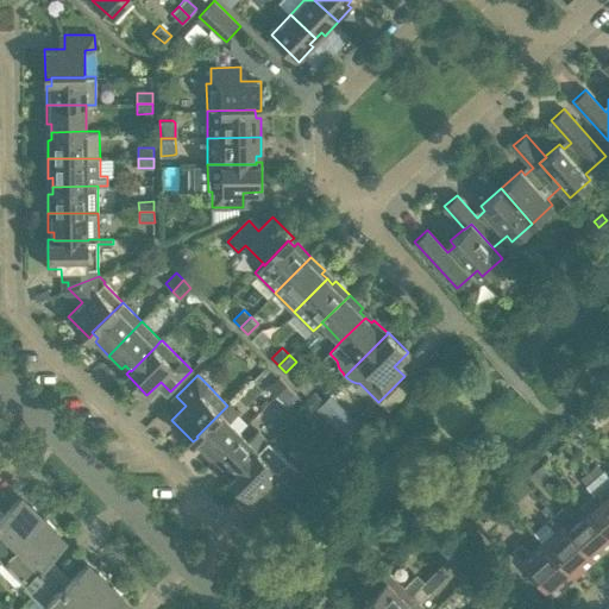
[(307,375),(297,384),(307,394),(316,384),(307,375)]
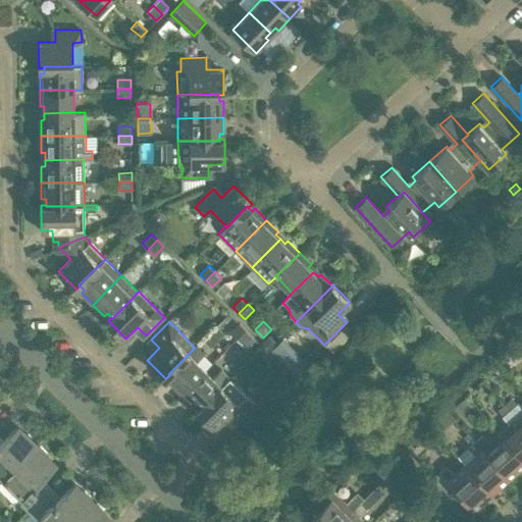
[(237,338),(246,329),(240,323),(230,332),(237,338)]
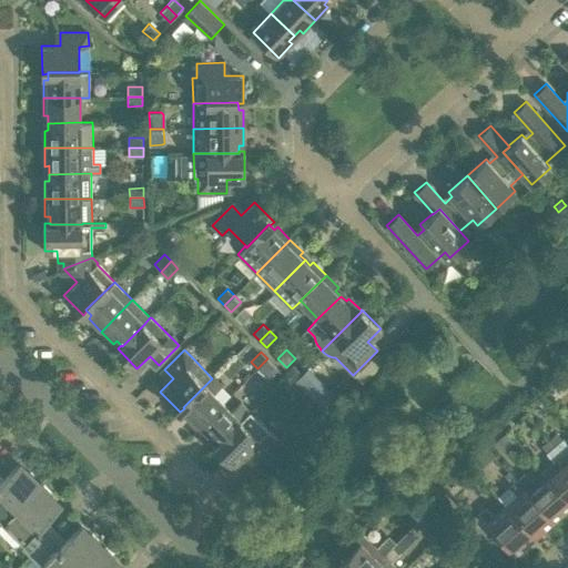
[(269,378),(279,368),(267,358),(257,368),(269,378)]
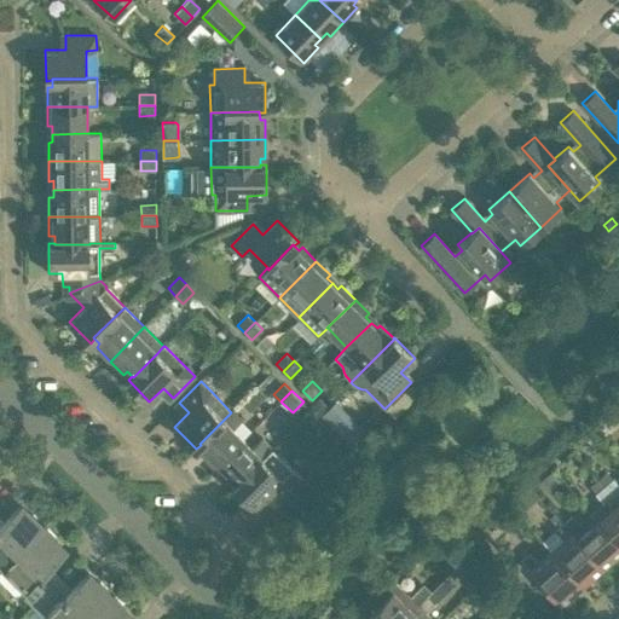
[(317,416),(328,405),(320,398),(310,409),(317,416)]
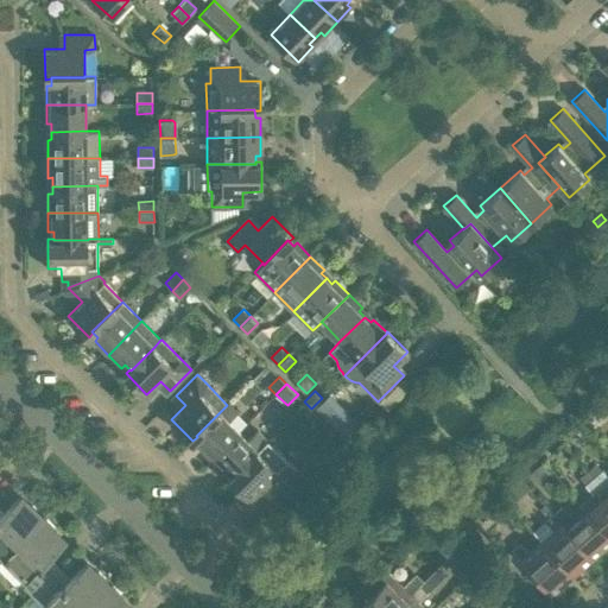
[(211,458),(239,430),(229,420),(239,411),(229,401),(226,404),(227,405),(196,436),(197,437),(201,442),(198,444),(211,458)]
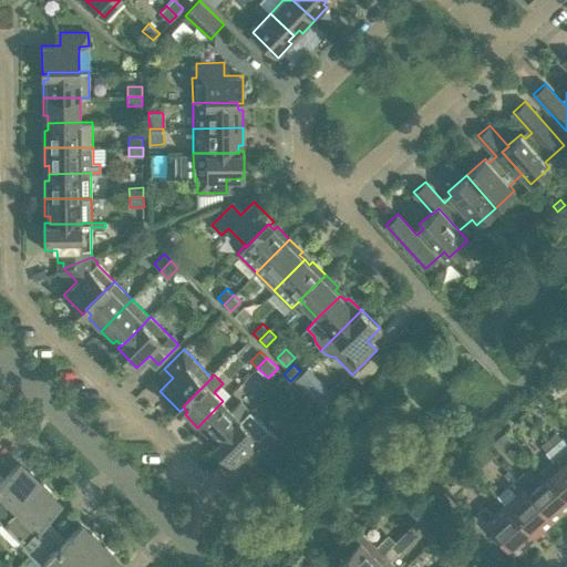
[(218,442),(249,410),(240,401),(232,410),(223,401),(197,428),(209,440),(213,436),(217,441),(218,442)]
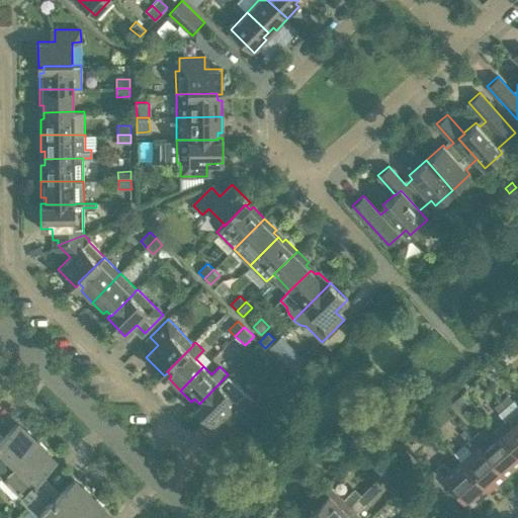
[(234,421),(251,403),(254,400),(228,374),(199,404),(198,403),(195,407),(212,424),(225,413),(234,421)]
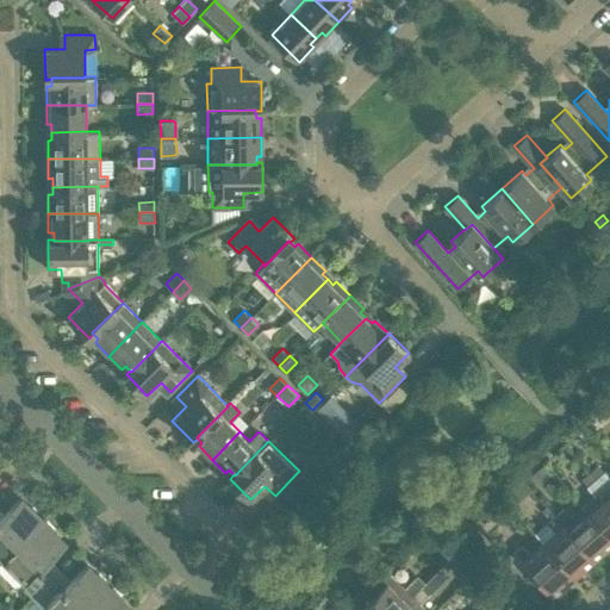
[(552,472),(542,462),(530,472),(540,483),(552,472)]
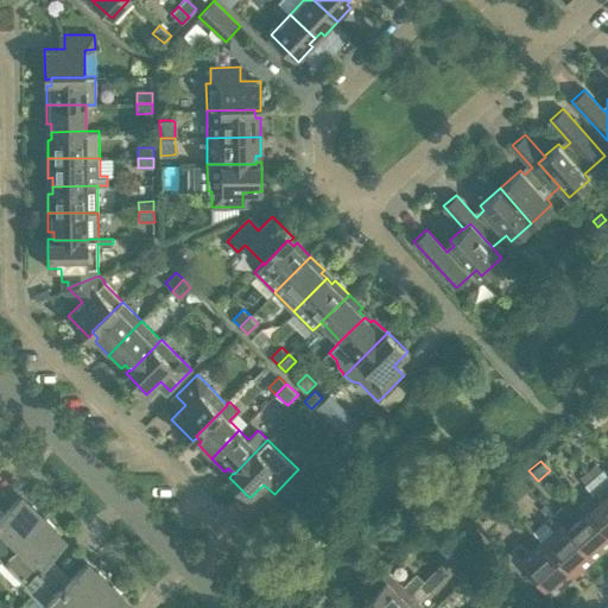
[(588,470),(594,477),(601,472),(595,464),(588,470)]
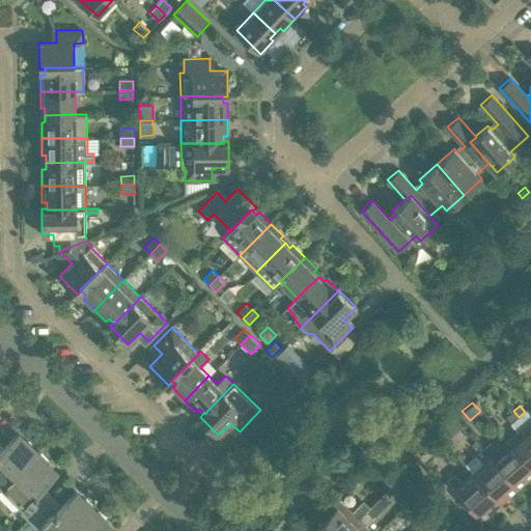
[(512,422),(519,417),(513,411),(507,417),(512,422)]
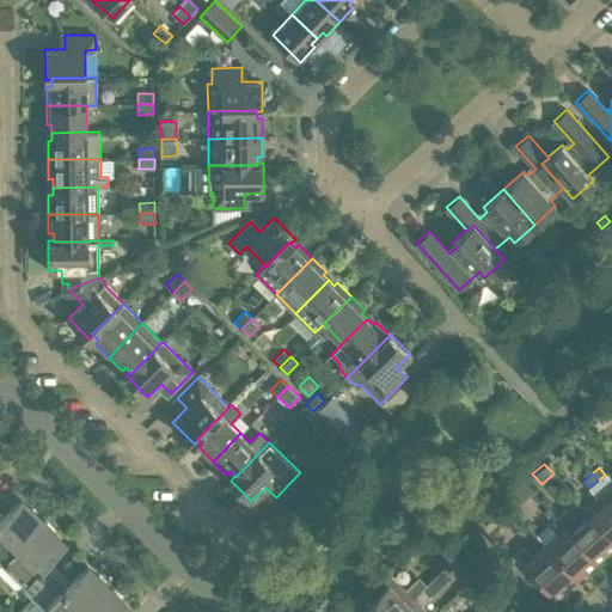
[(605,475),(598,481),(611,497),(611,479),(606,473),(605,475)]
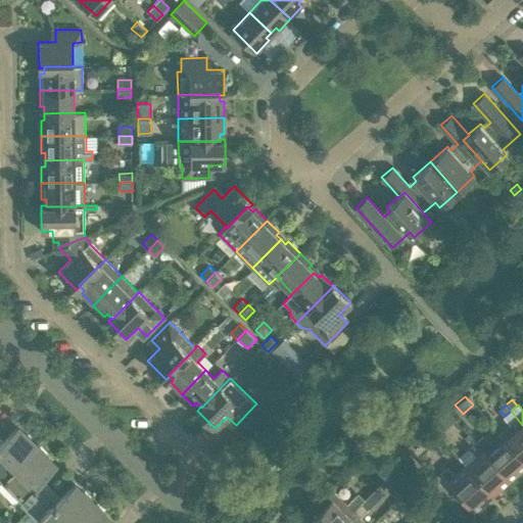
[(522,460),(522,425),(511,411),(504,417),(511,425),(501,434),(505,440),(522,460)]
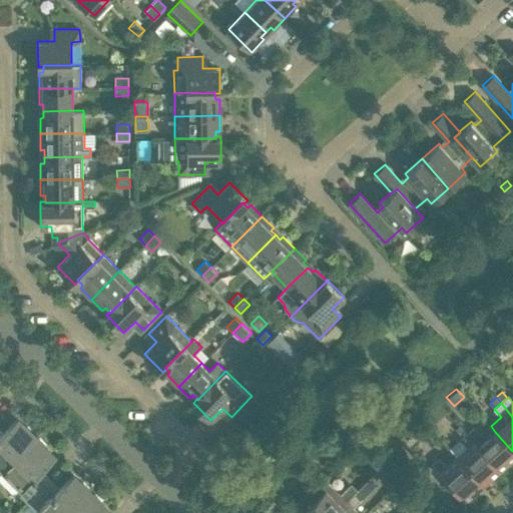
[(241,407),(231,417),(237,424),(248,413),(241,407)]
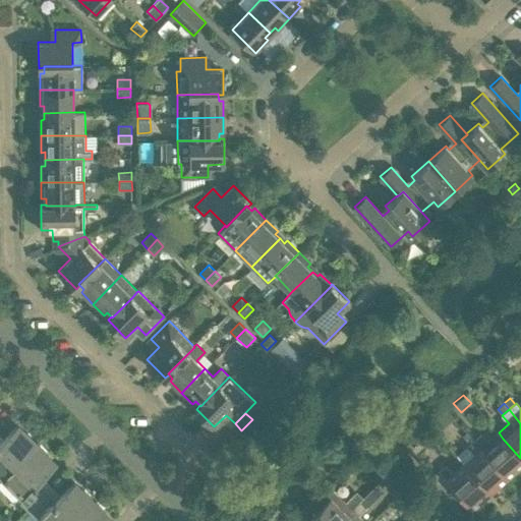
[(437,418),(429,424),(437,431),(444,425),(437,418)]
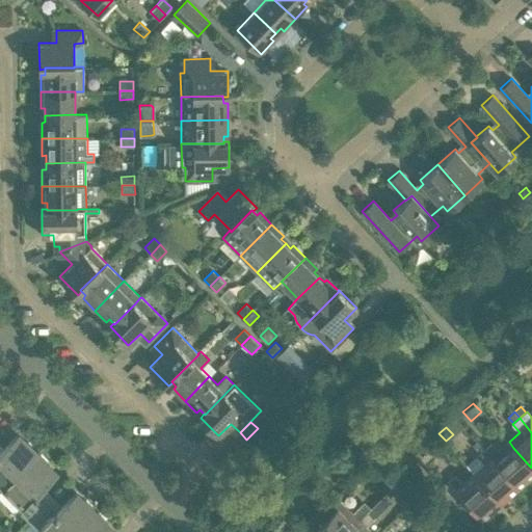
[(0,484),(3,487),(37,453),(18,433),(3,448),(0,445),(0,484)]
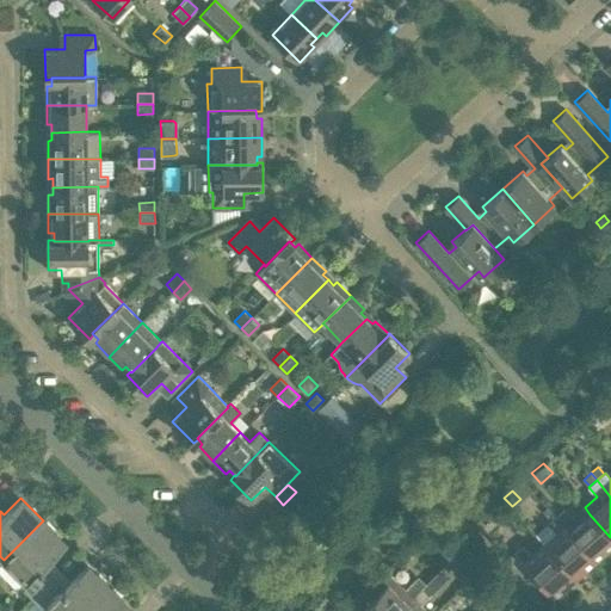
[(563,508),(555,516),(565,526),(573,519),(563,508)]
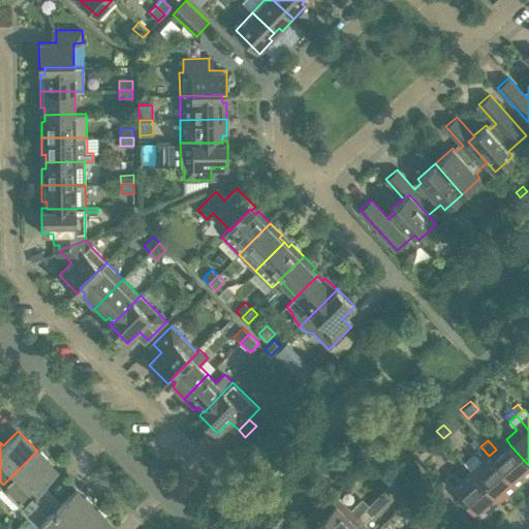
[(515,486),(528,472),(528,465),(510,445),(493,461),(515,486)]
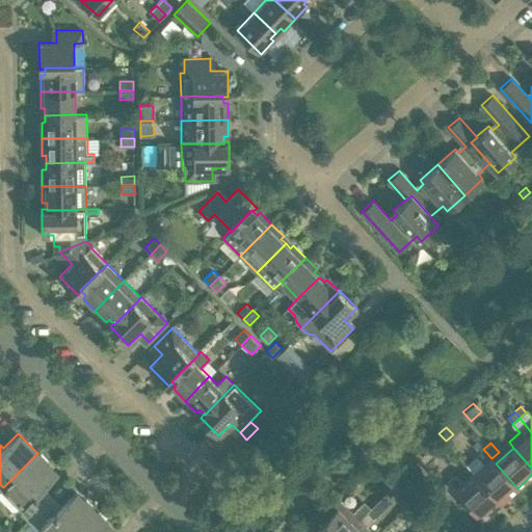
[(478,478),(500,503),(517,488),(496,463),(491,458),(483,449),(476,455),(484,464),(474,473),(478,478)]
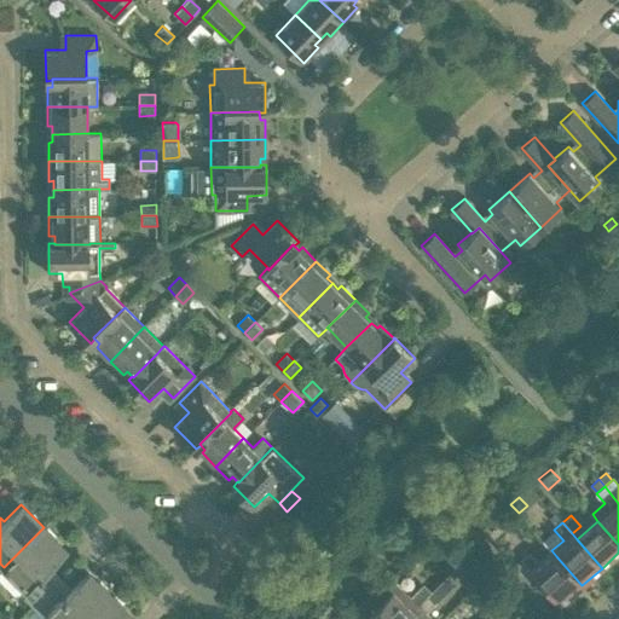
[(33,606),(61,578),(50,567),(67,550),(44,527),(4,567),(25,590),(22,594),(33,606)]
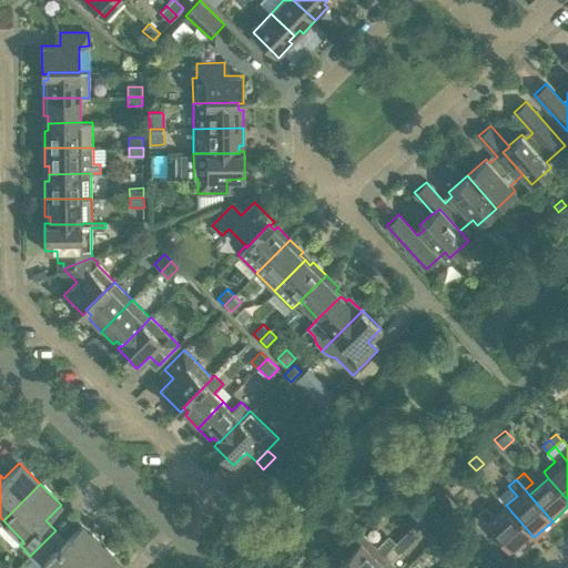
[(534,537),(510,510),(506,505),(494,516),(486,506),(477,514),(486,523),(490,528),(514,555),(534,537)]
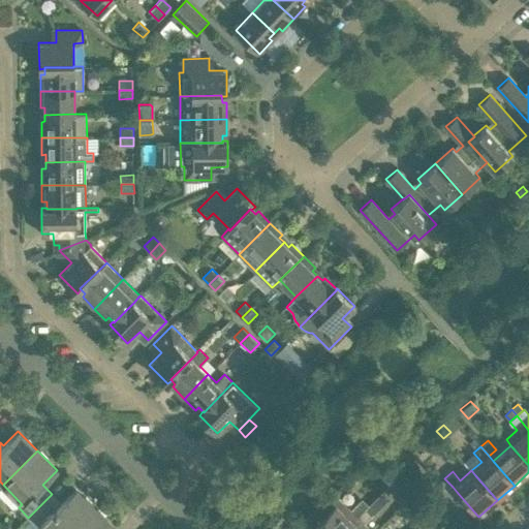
[(75,489),(71,493),(61,503),(52,494),(28,518),(38,528),(41,524),(47,528),(74,528),(95,508),(75,489)]
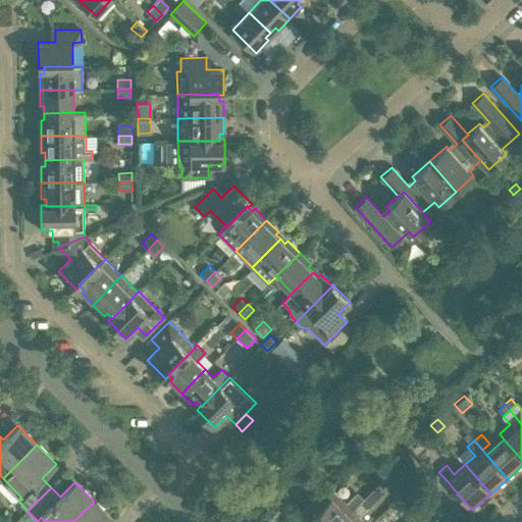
[(365,521),(360,516),(384,491),(378,484),(362,501),(340,521),(365,521)]
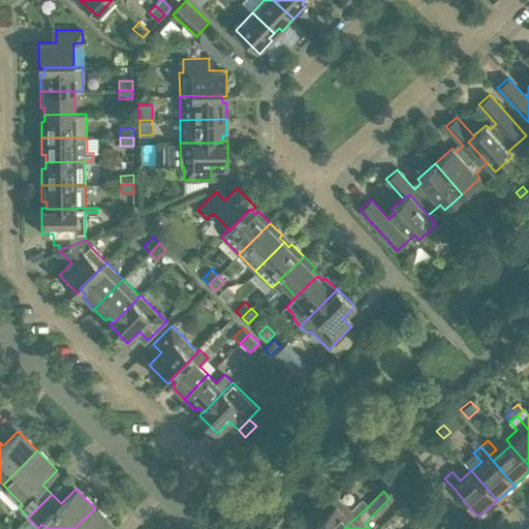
[(350,510),(333,492),(305,520),(312,527),(309,528),(344,528),(367,507),(360,501),(351,509),(350,510)]
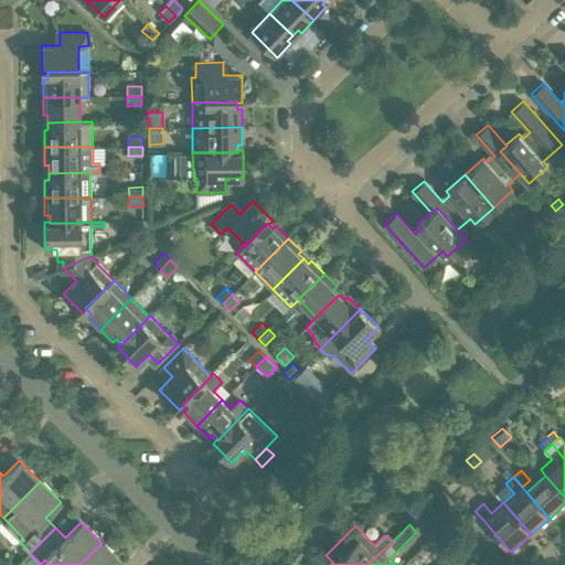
[(432,548),(444,562),(457,548),(444,536),(432,548)]
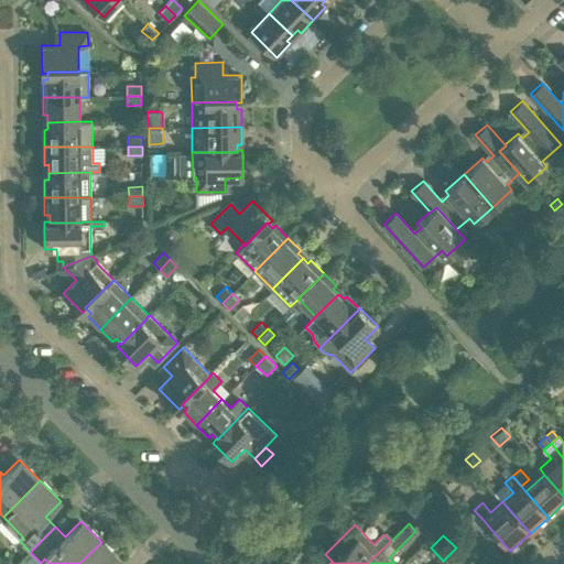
[(121,563),(122,563),(112,553),(101,542),(79,563),(121,563)]
